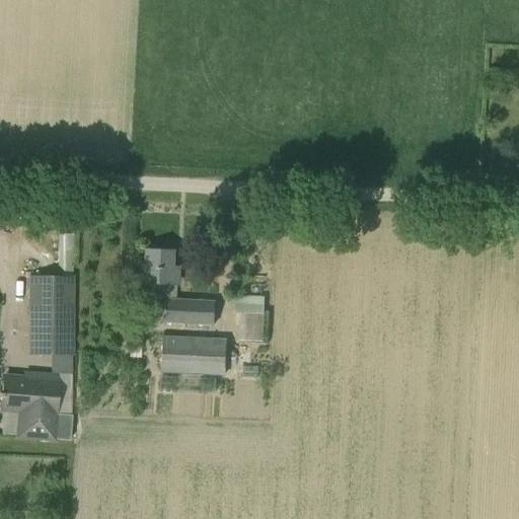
[(174,284),(175,268),(168,268),(169,251),(145,250),(144,282),(174,284)]
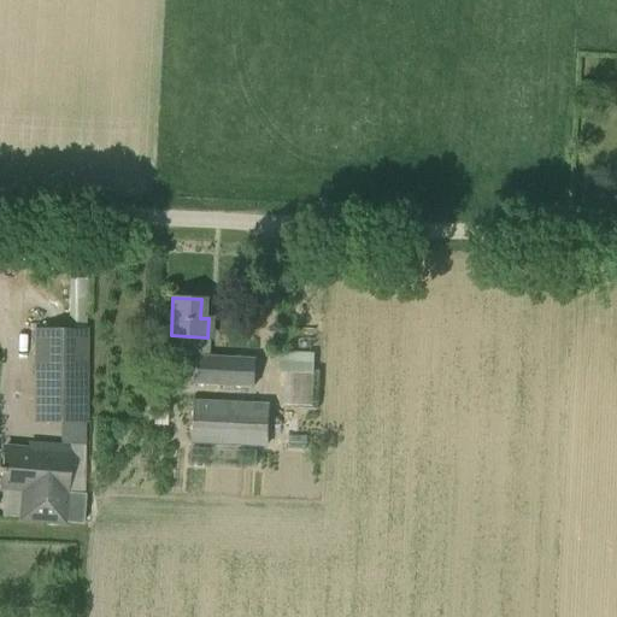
[(84,330),(35,330),(35,419),(74,419),(74,376),(84,376),(84,330)]
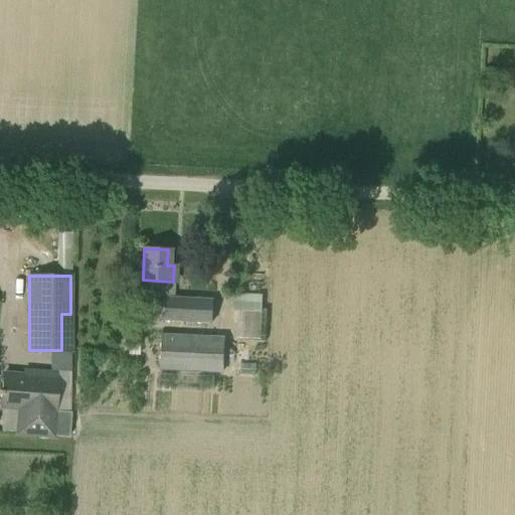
[(232,310),(261,312),(262,294),(232,293),(232,310)]
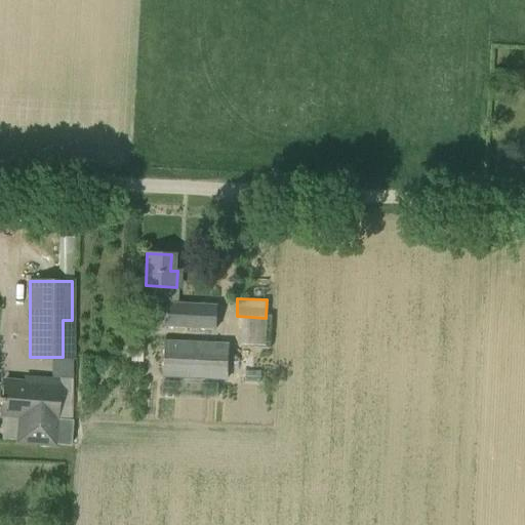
[(169,303),(168,327),(227,328),(227,305),(169,303)]
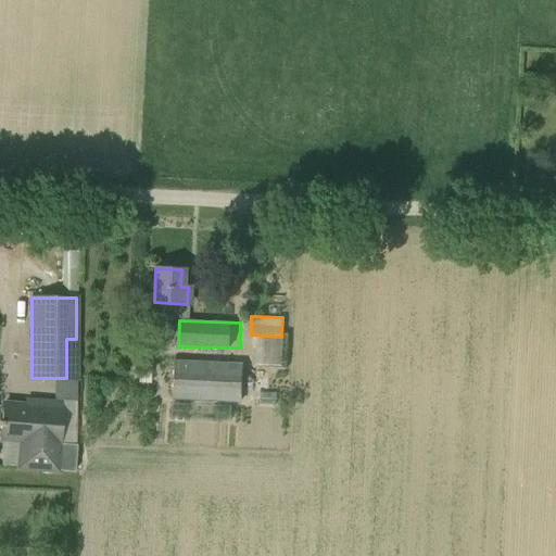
[(241,401),(242,365),(174,362),(172,399),(241,401)]
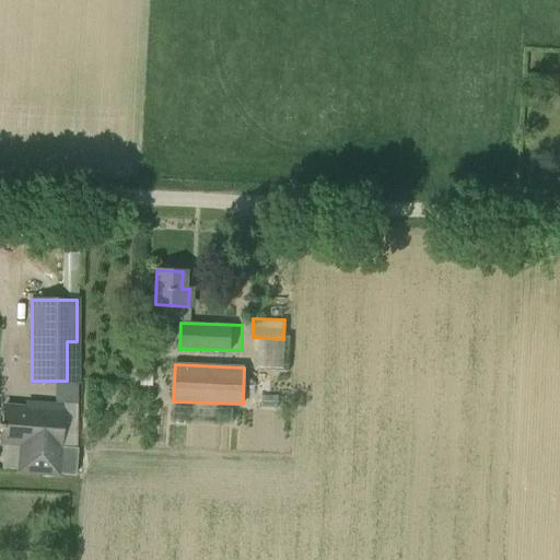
[(58,448),(59,446),(61,417),(25,413),(26,408),(3,407),(0,439),(0,441),(16,443),(14,475),(58,479),(58,476),(74,477),(77,451),(58,448)]
